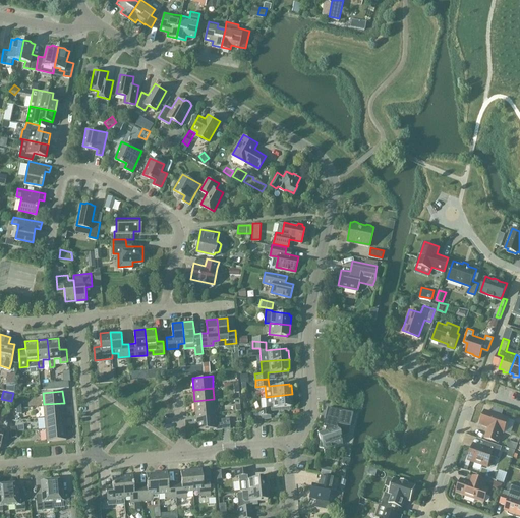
[(292,403),(292,394),(266,397),(267,407),(257,408),(258,415),(271,413),(270,407),(291,405),(290,403),(292,403)]
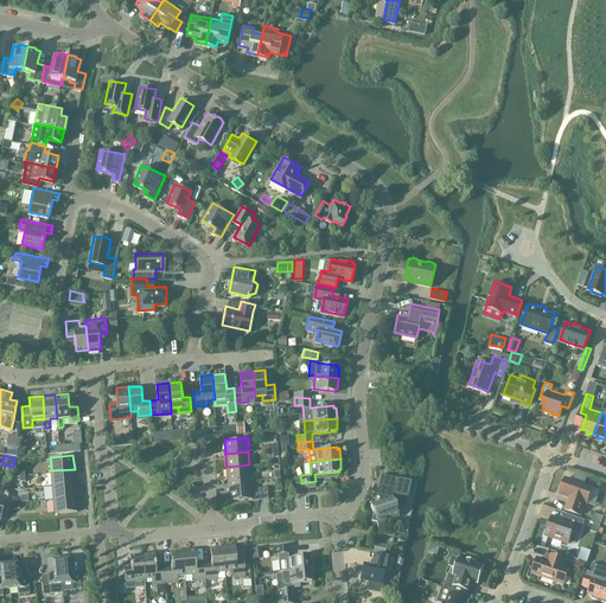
[(250,478),(249,464),(227,467),(228,480),(250,478)]
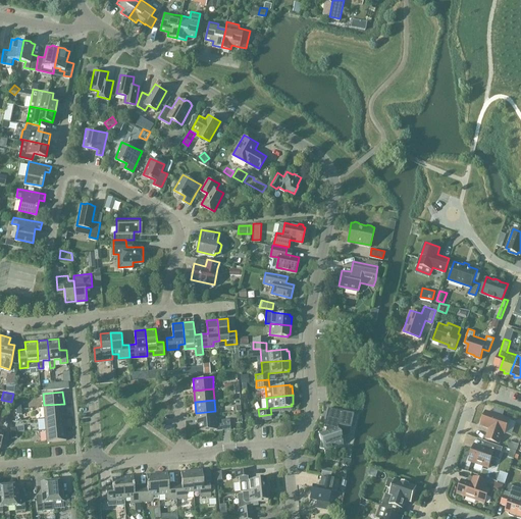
[(65,415),(64,404),(44,405),(45,417),(65,415)]
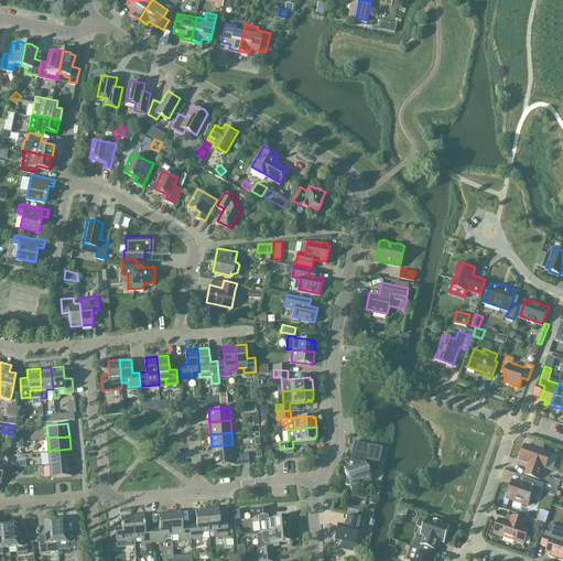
[(382,445),(355,440),(350,460),(356,462),(356,464),(345,467),(347,474),(345,483),(350,484),(370,477),(365,457),(372,455),(380,456),(382,445)]
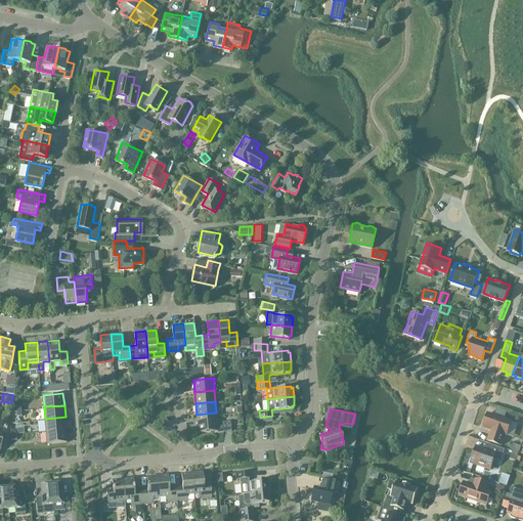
[(488,410),(483,425),(492,428),(488,438),(502,443),(505,433),(507,433),(512,419),(488,410)]
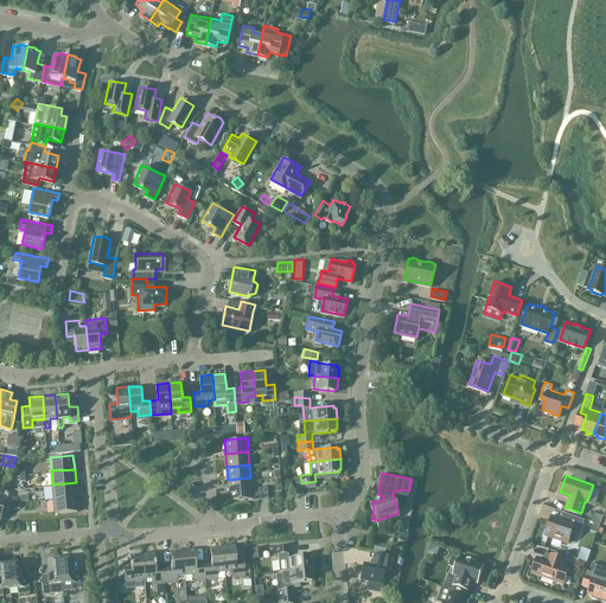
[(252,491),(250,478),(228,480),(229,499),(252,496),(252,499),(269,498),(268,485),(257,486),(259,491),(252,491)]
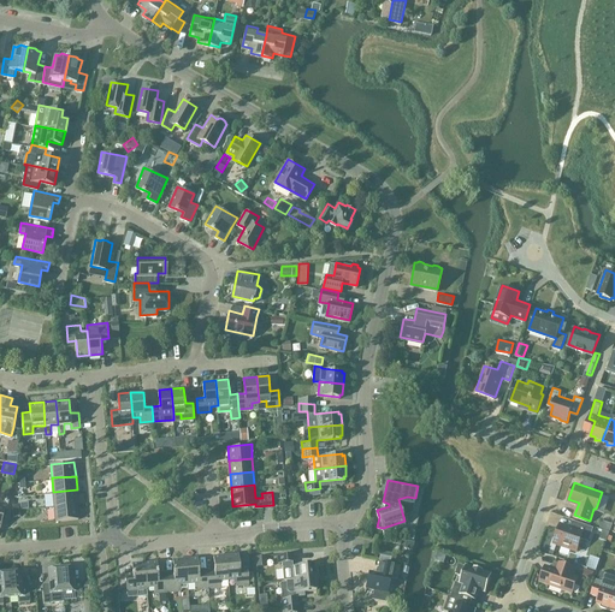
[(78,503),(77,489),(53,492),(54,505),(78,503)]
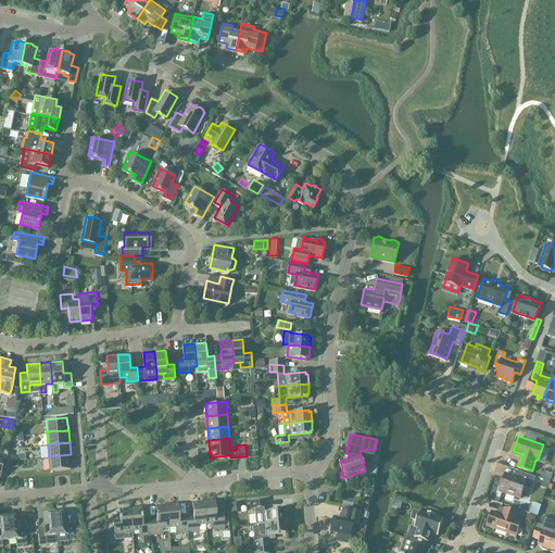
[(72,467),(71,454),(49,456),(50,464),(45,464),(45,469),(50,468),(50,469),(72,467)]
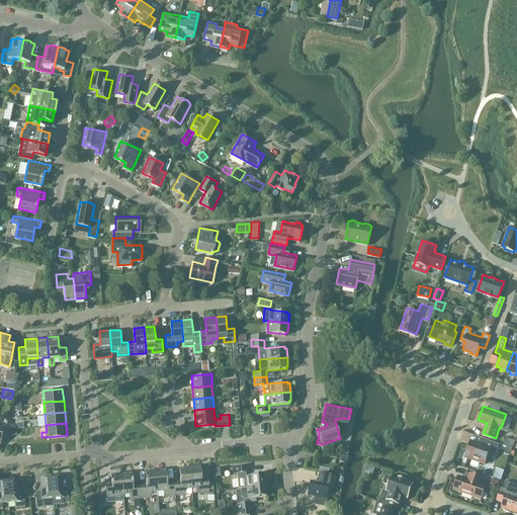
[(485,436),(480,442),(471,439),(465,455),(486,461),(489,452),(496,453),(500,442),(485,436)]
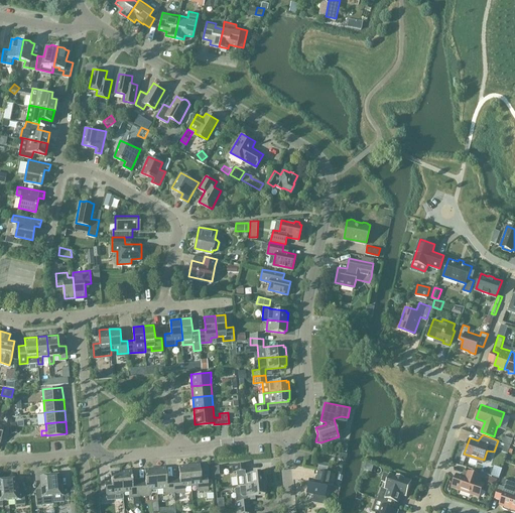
[(511,444),(505,442),(502,450),(508,452),(511,444)]
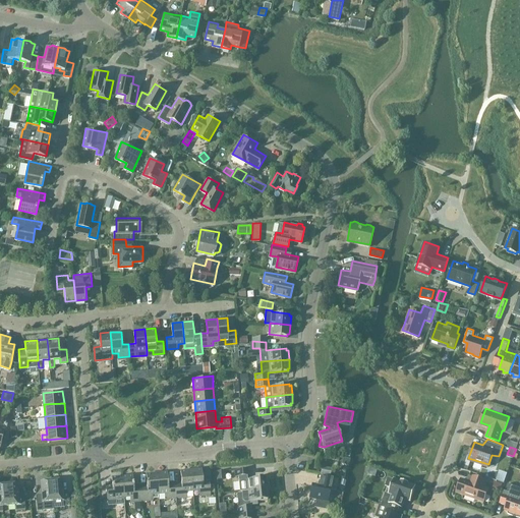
[(231,461),(221,463),(223,471),(232,469),(231,461)]
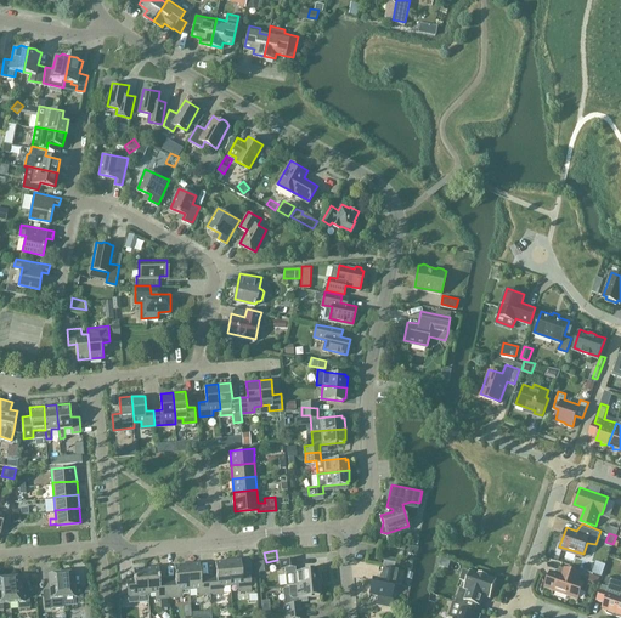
[(603,563),(607,551),(602,550),(596,572),(604,574),(607,565),(603,563)]
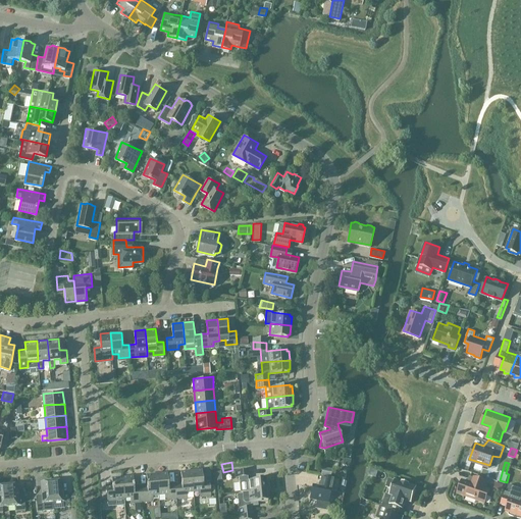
[(332,467),(323,465),(321,473),(330,475),(332,467)]
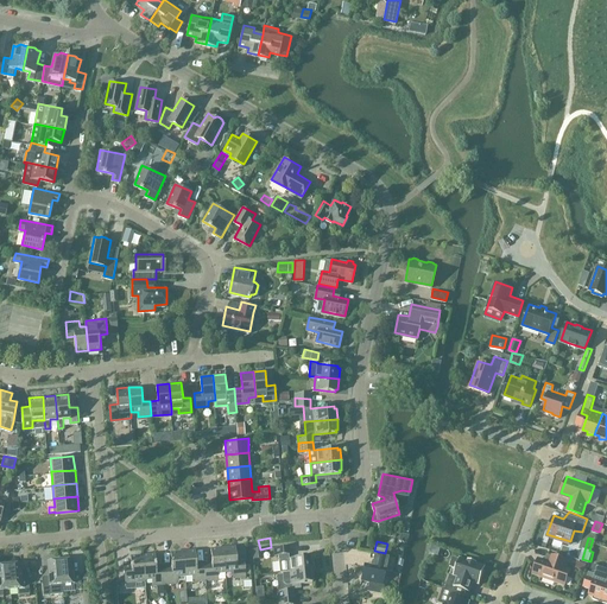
[(280,553),(283,570),(314,567),(313,557),(310,558),(310,555),(295,557),(293,544),(289,545),(274,546),(274,553),(280,553)]
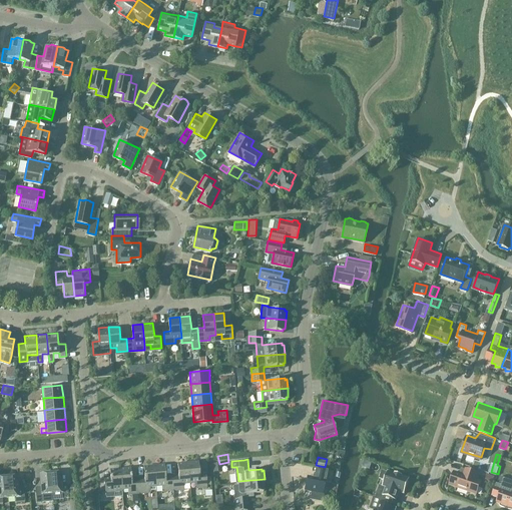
[(198,460),(188,461),(190,482),(196,482),(196,486),(207,485),(206,473),(199,473),(198,460)]
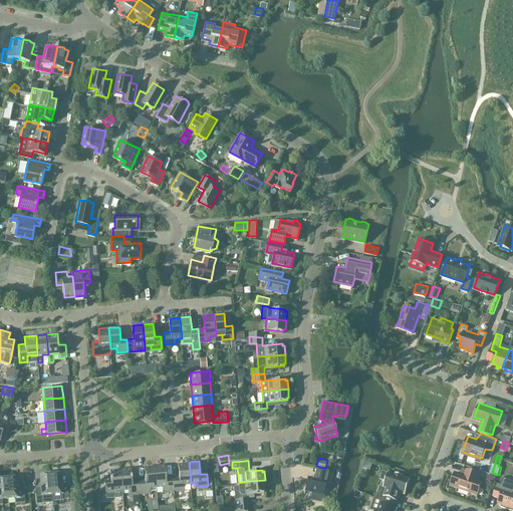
[(191,483),(189,462),(178,463),(180,476),(173,477),(174,489),(185,488),(185,484),(191,483)]
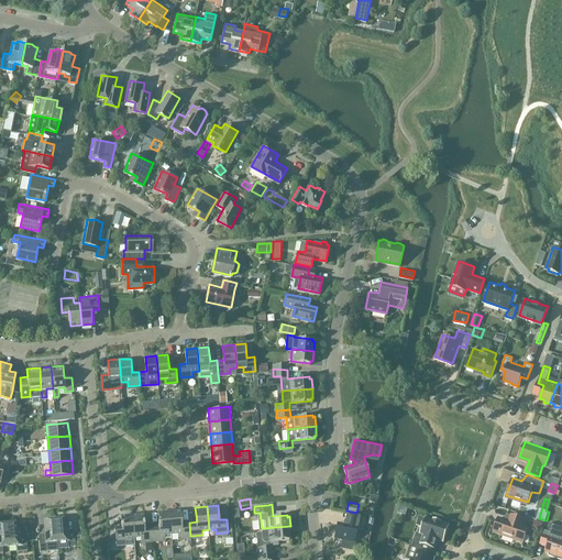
[(182,508),(169,509),(172,533),(178,533),(178,537),(190,536),(189,523),(183,523),(182,508)]
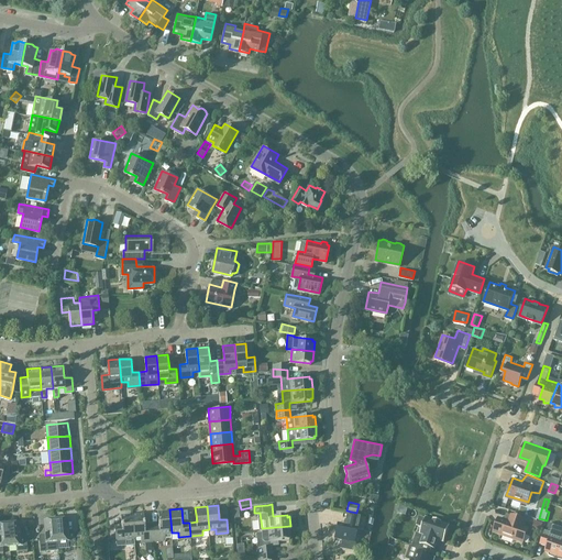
[(172,533),(169,509),(158,511),(160,525),(152,526),(154,540),(165,539),(165,534),(172,533)]
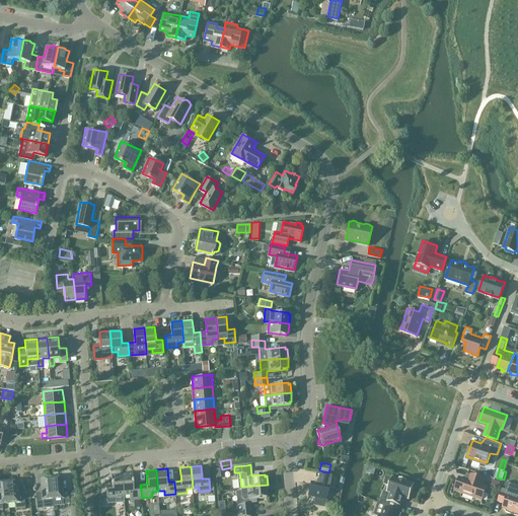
[(133,472),(123,473),(124,494),(130,494),(131,499),(142,498),(140,485),(134,485),(133,472)]
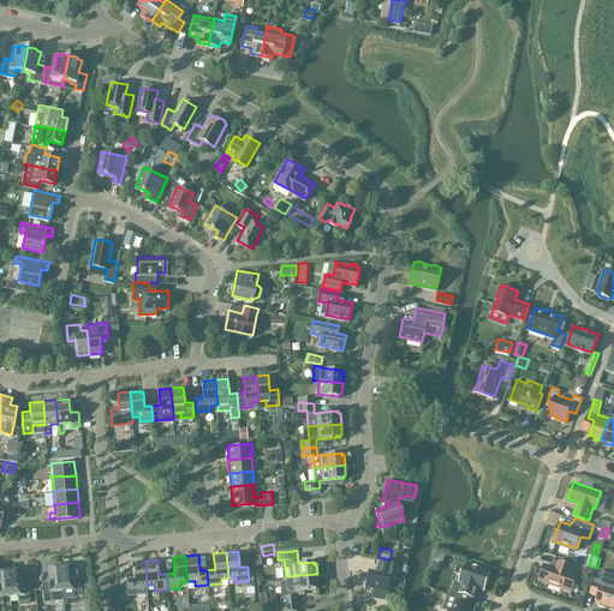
[(546,563),(540,579),(572,589),(577,574),(572,573),(574,565),(559,559),(556,567),(546,563)]
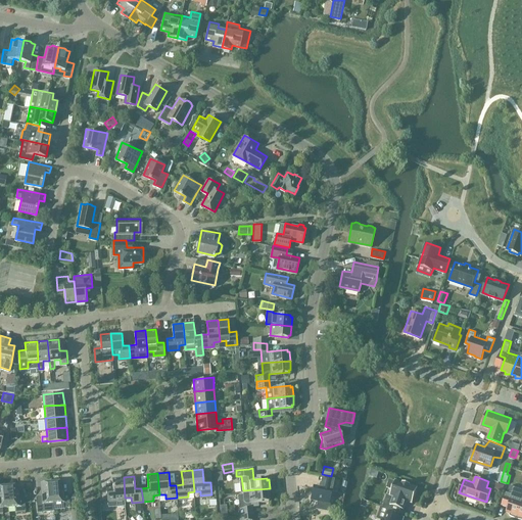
[(125,498),(124,477),(112,477),(112,482),(106,482),(108,505),(120,504),(119,499),(125,498)]
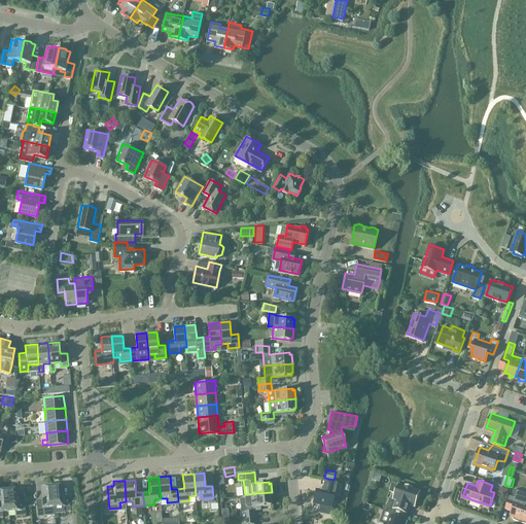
[(315,489),(313,501),(312,505),(313,502),(320,503),(318,512),(330,514),(332,507),(331,505),(334,493),(340,494),(342,484),(324,481),(324,485),(323,485),(321,490),(315,489)]
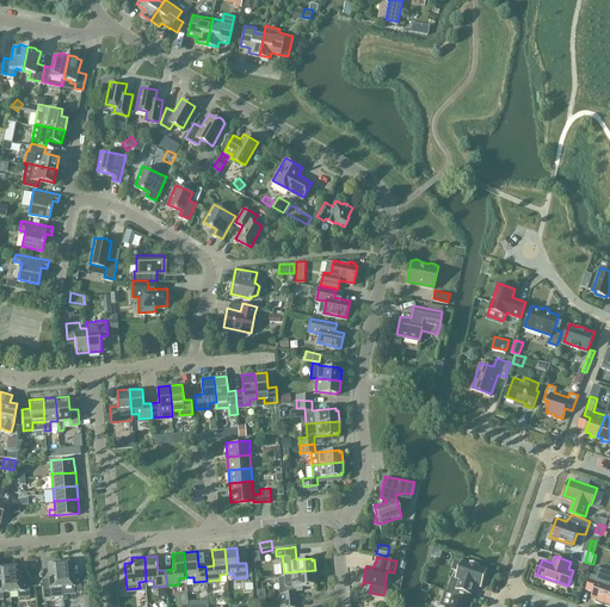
[(463,559),(456,558),(453,567),(460,569),(457,575),(457,576),(458,576),(461,577),(457,587),(472,592),(475,582),(481,584),(482,584),(487,569),(488,568),(487,568),(479,565),(479,564),(473,563),(473,562),(472,562),(464,559),(463,559)]
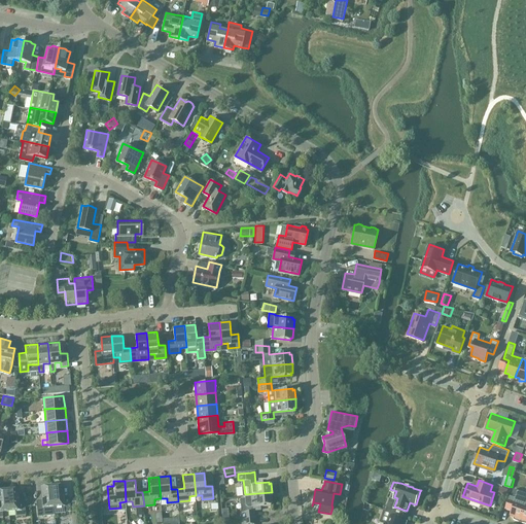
[(55,505),(53,484),(42,485),(43,498),(37,499),(39,514),(55,513),(55,505)]
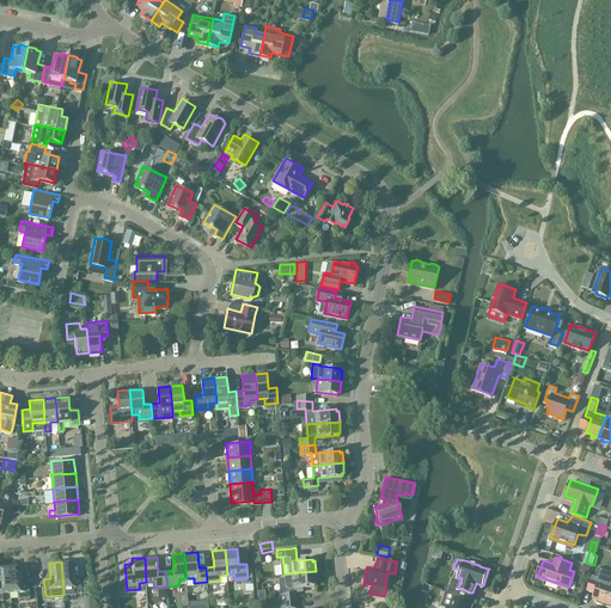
[(73,562),(61,562),(63,587),(71,585),(71,593),(83,591),(81,576),(74,577),(73,562)]
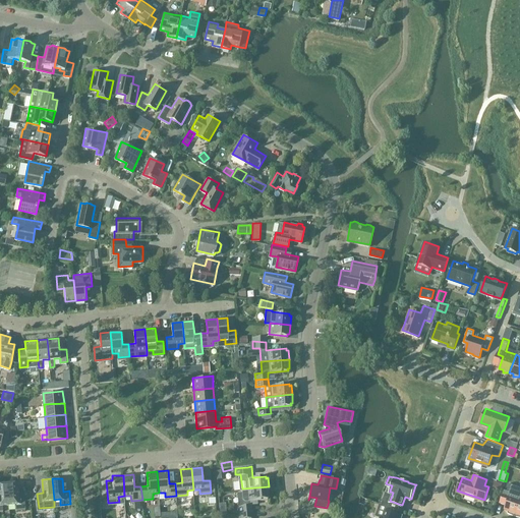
[(17,481),(7,482),(9,504),(15,503),(16,508),(25,508),(24,495),(18,496),(17,481)]
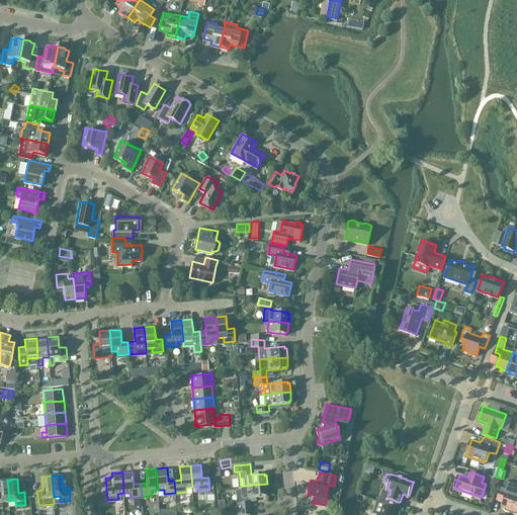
[(501,492),(498,500),(504,502),(502,506),(505,509),(511,511),(512,512),(516,498),(516,485),(511,483),(512,482),(505,479),(501,492)]
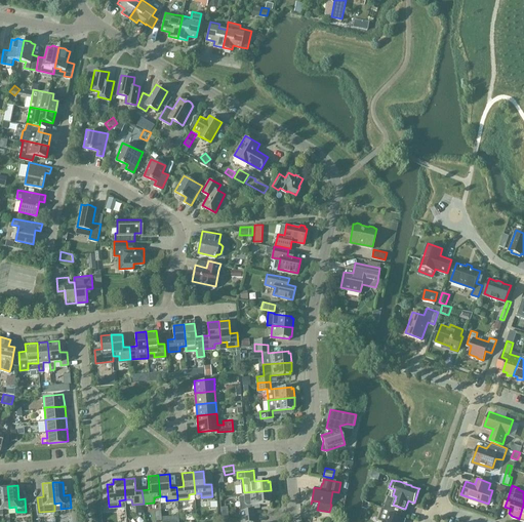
[(9,509),(9,508),(7,486),(0,486),(0,513),(3,513),(3,510),(9,509)]
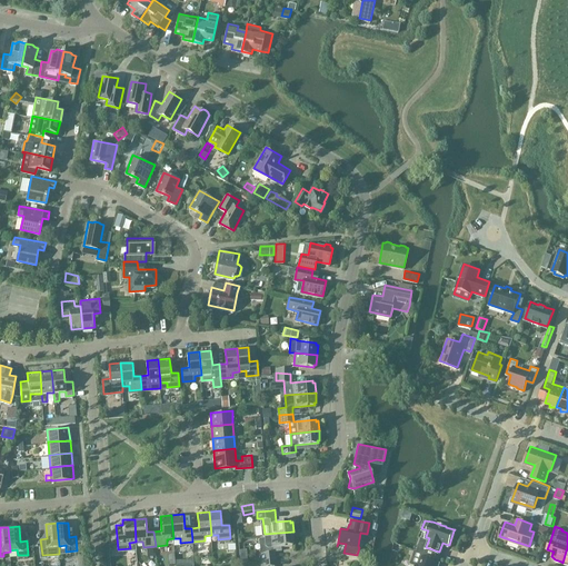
[(295,542),(294,532),(265,534),(266,544),(268,546),(292,544),(292,542),(295,542)]
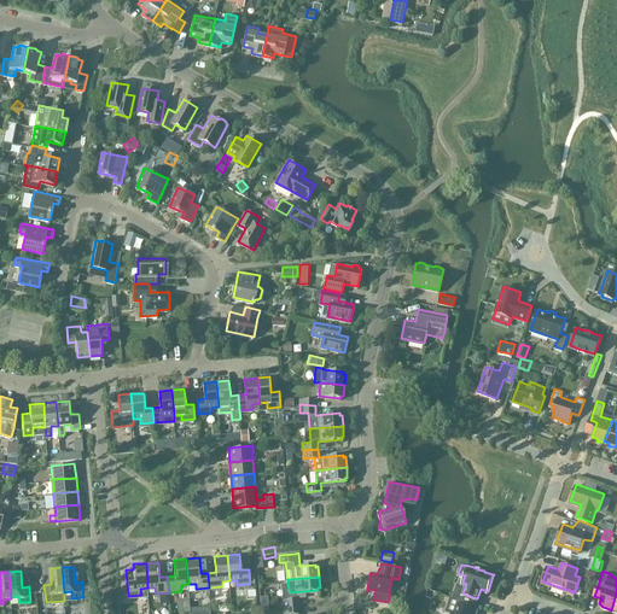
[(471,613),(473,608),(459,602),(455,613),(453,612),(452,613),(471,613)]
